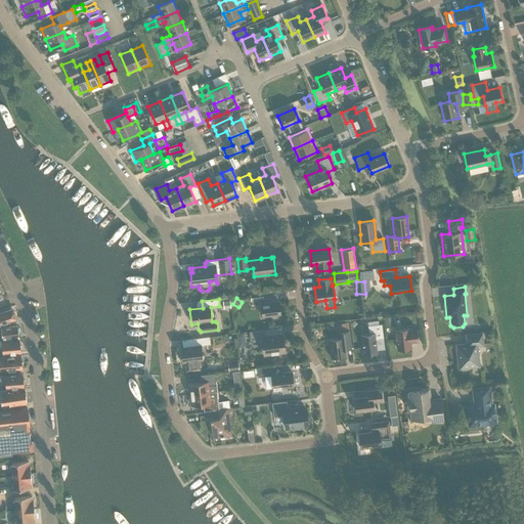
[(230,308),(229,300),(222,301),(223,308),(230,308)]
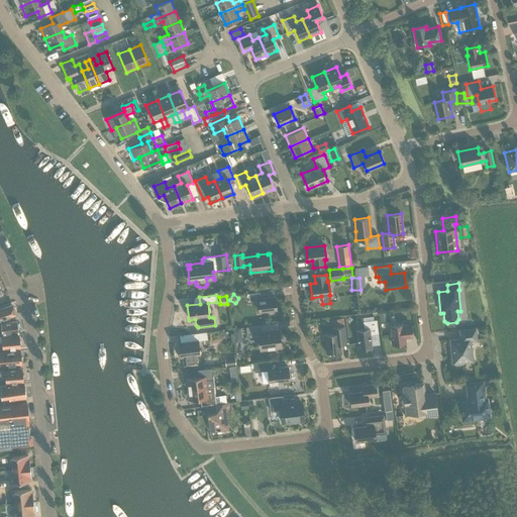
[(275,297),(257,299),(259,312),(277,310),(275,297)]
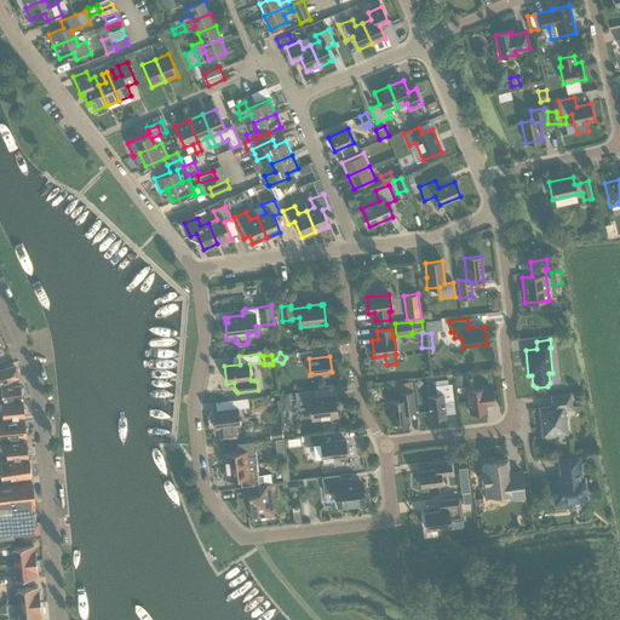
[(13,367),(0,371),(0,385),(3,385),(1,383),(18,378),(17,375),(18,373),(17,369),(15,368),(13,367)]
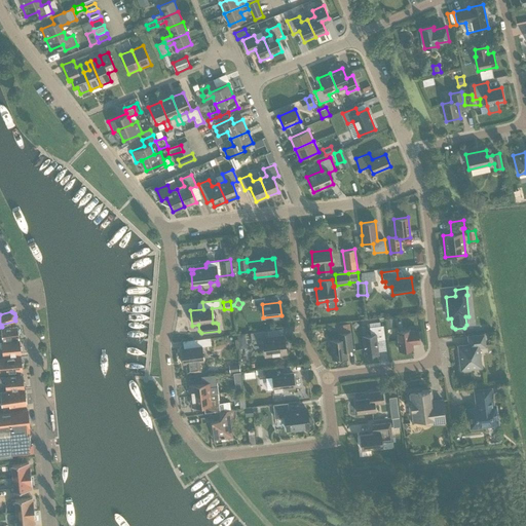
[(395,327),(393,317),(385,318),(386,328),(395,327)]
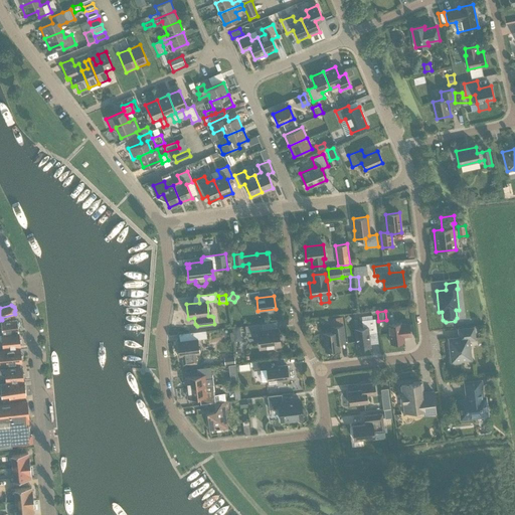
[(344,337),(343,325),(342,317),(330,318),(331,327),(332,333),(323,334),(325,351),(339,349),(337,338),(344,337)]
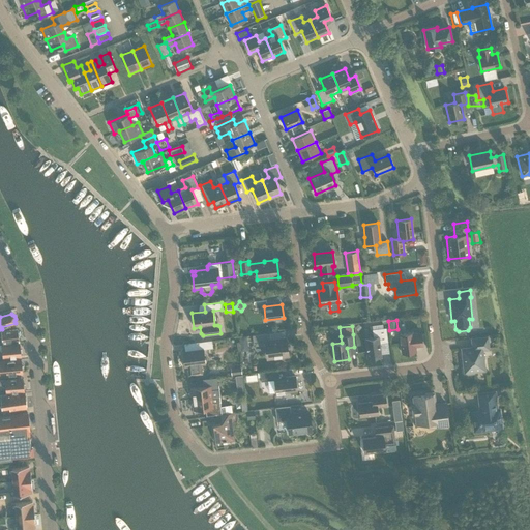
[(387,343),(386,328),(372,329),(373,339),(365,340),(367,357),(381,356),(379,344),(387,343)]
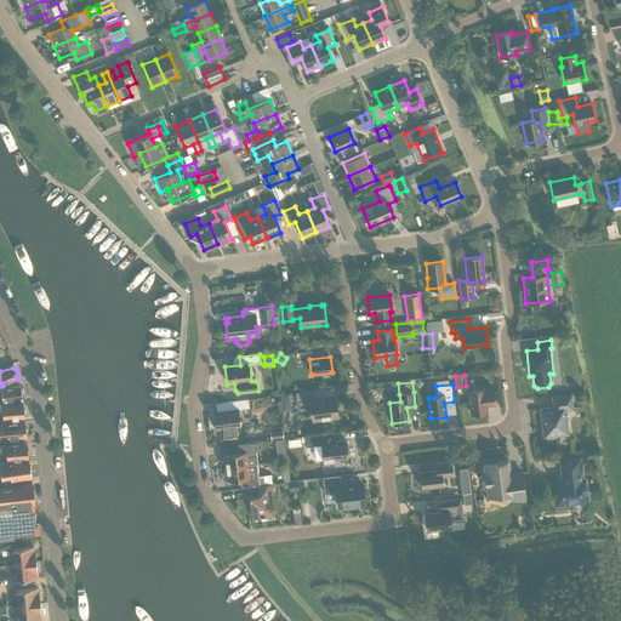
[(0,388),(0,394),(3,396),(3,400),(22,398),(21,396),(22,394),(22,391),(21,389),(20,387),(1,389),(0,388)]
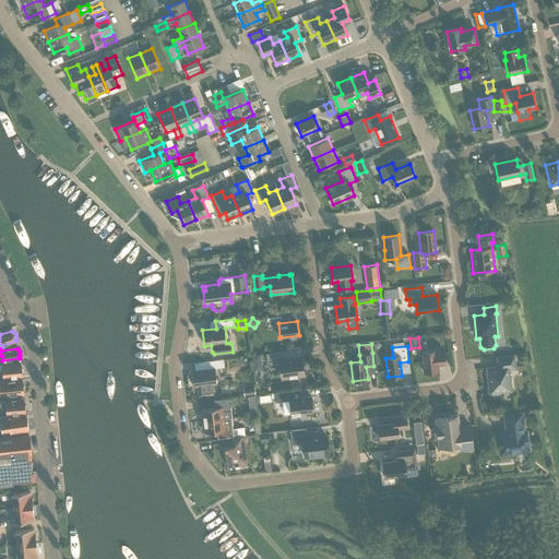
[(438,366),(445,365),(443,351),(436,352),(436,351),(420,353),(424,372),(439,370),(438,366)]
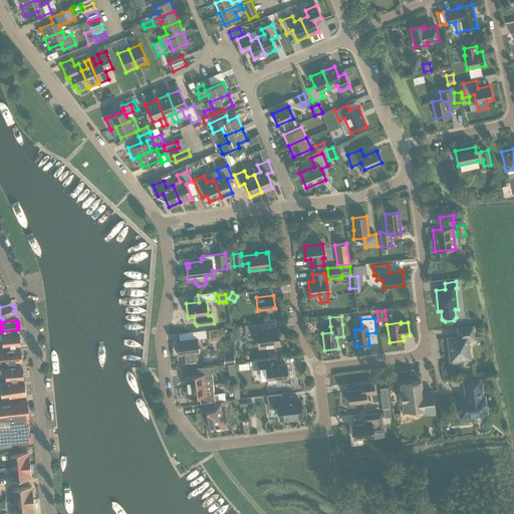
[(244,325),(246,332),(256,331),(258,347),(279,345),(277,328),(262,330),(261,323),(244,325)]
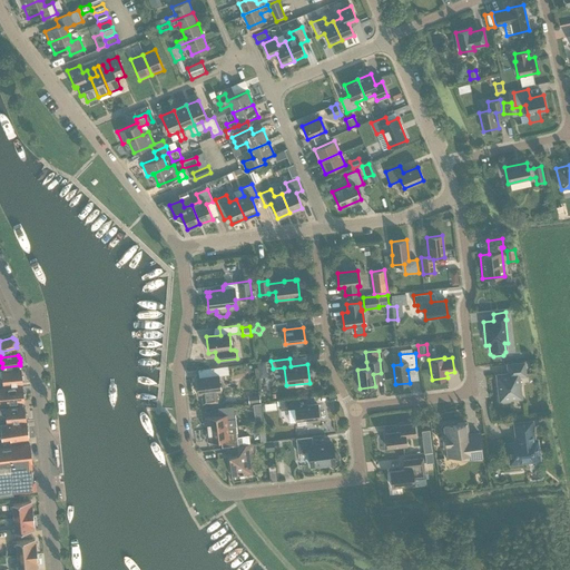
[(510,400),(521,399),(519,376),(526,375),(524,363),(507,365),(508,374),(497,375),(499,401),(502,401),(503,403),(510,402),(510,400)]
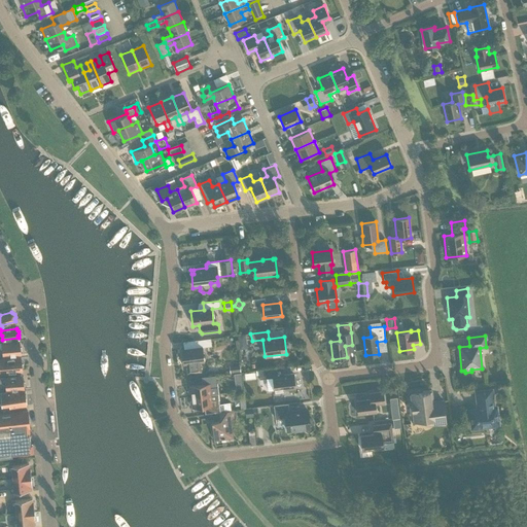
[(202,347),(211,346),(210,339),(194,341),(195,348),(181,350),(183,364),(185,364),(186,374),(201,372),(200,362),(204,362),(202,347)]
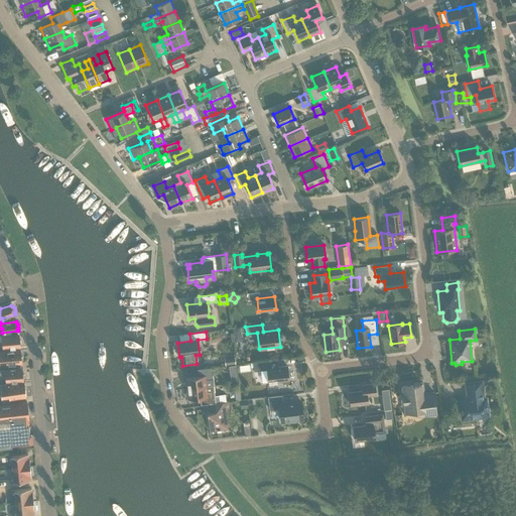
[(0,341),(2,341),(3,349),(19,348),(19,346),(20,345),(20,341),(18,340),(18,335),(2,336),(0,336),(0,341)]
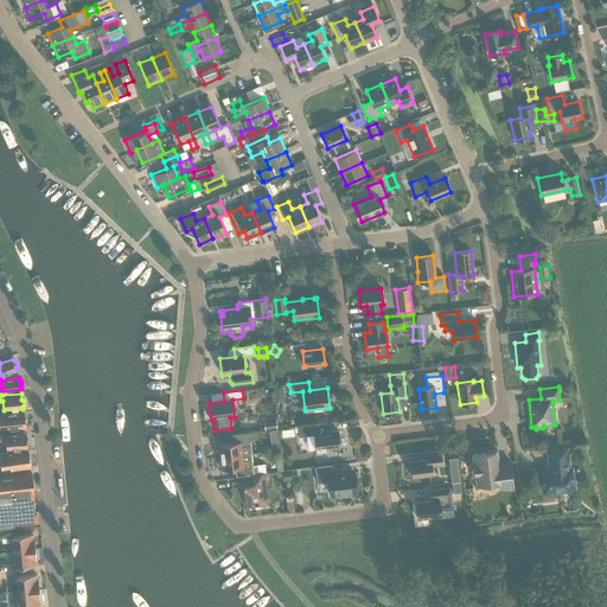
[(23,411),(0,414),(0,429),(25,427),(25,426),(26,423),(25,420),(24,419),(23,411)]
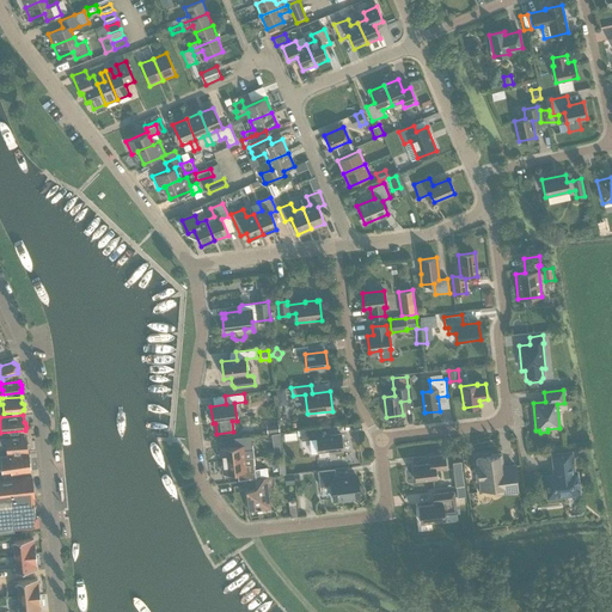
[(341,434),(330,435),(329,427),(300,430),(301,441),(317,439),(318,454),(343,452),(341,434)]
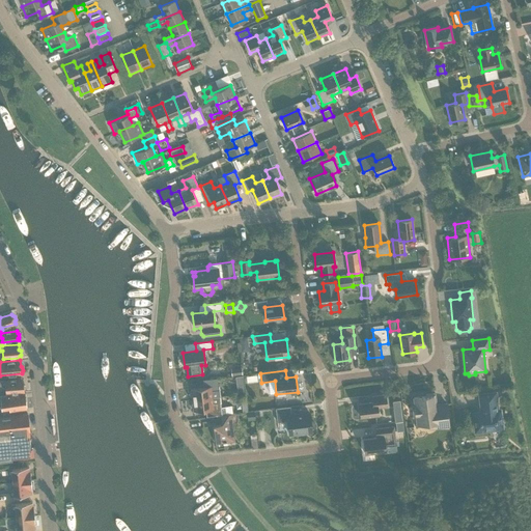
[(23,390),(24,389),(24,386),(23,385),(22,379),(0,381),(0,386),(5,386),(6,393),(23,392),(23,390)]
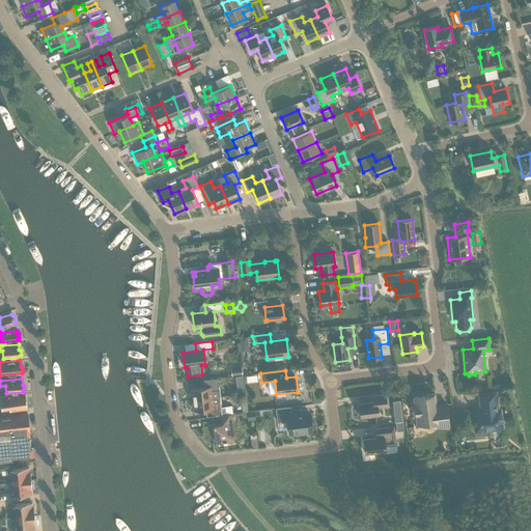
[(192,400),(220,397),(217,379),(205,380),(206,387),(191,389),(192,400)]
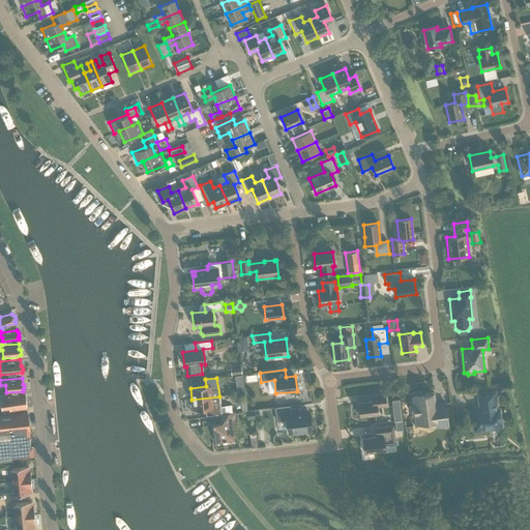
[(11,393),(0,394),(0,407),(1,407),(2,408),(9,407),(9,411),(26,408),(25,392),(12,394),(11,393)]
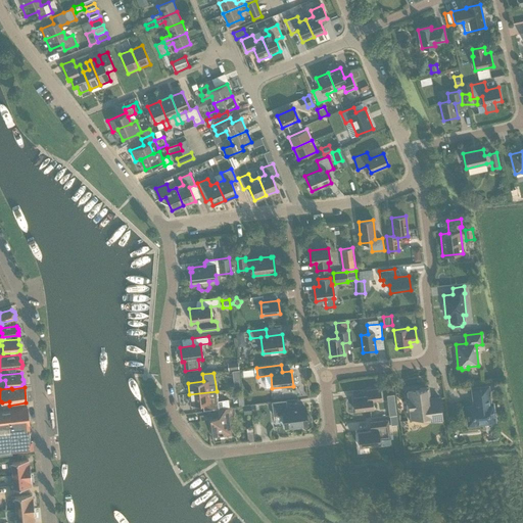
[(492,405),(490,405),(488,387),(472,389),(473,400),(474,400),(475,407),(469,408),(471,408),(472,414),(469,414),(469,415),(471,415),(472,424),(488,423),(489,430),(487,430),(488,444),(496,443),(495,429),(493,429),(492,427),(492,422),(494,422),(492,405)]
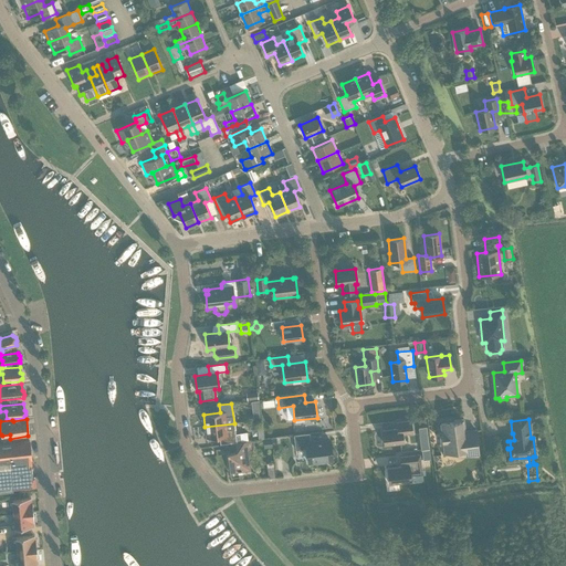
[(463,433),(461,420),(453,421),(453,422),(441,425),(444,453),(460,451),(461,457),(478,454),(475,432),(463,433)]
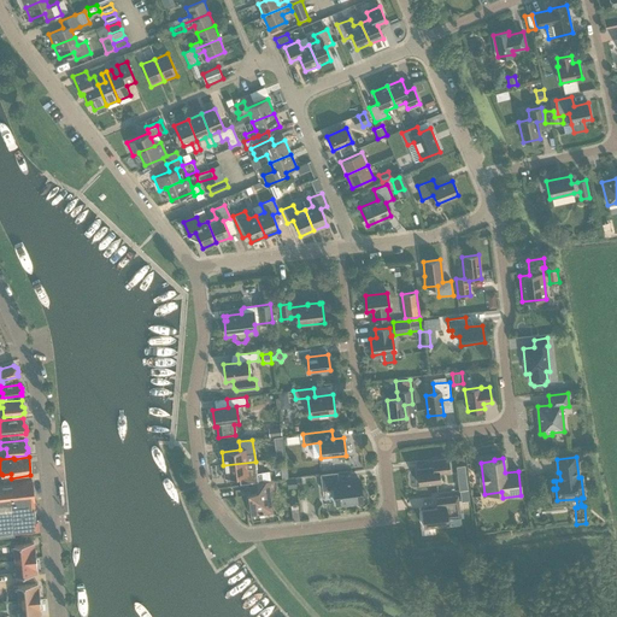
[(448,466),(448,459),(433,460),(433,468),(417,470),(418,486),(440,483),(439,468),(448,466)]
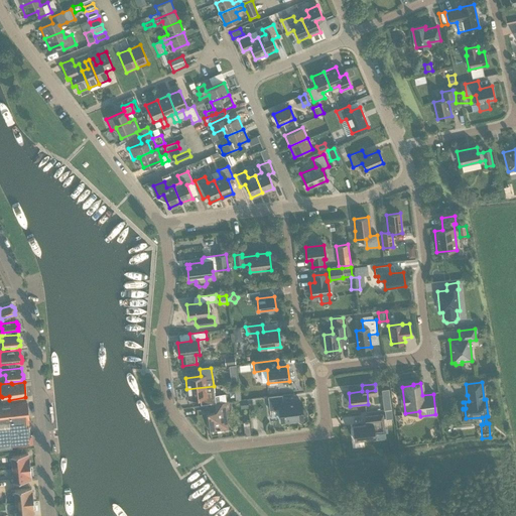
[(214,386),(186,389),(187,399),(203,398),(204,405),(226,402),(225,394),(215,395),(214,386)]
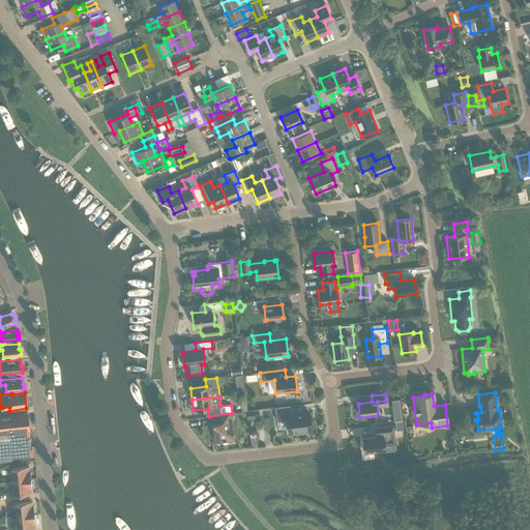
[(289,433),(311,431),(308,413),(291,415),(290,406),(275,408),(276,421),(287,420),(289,433)]
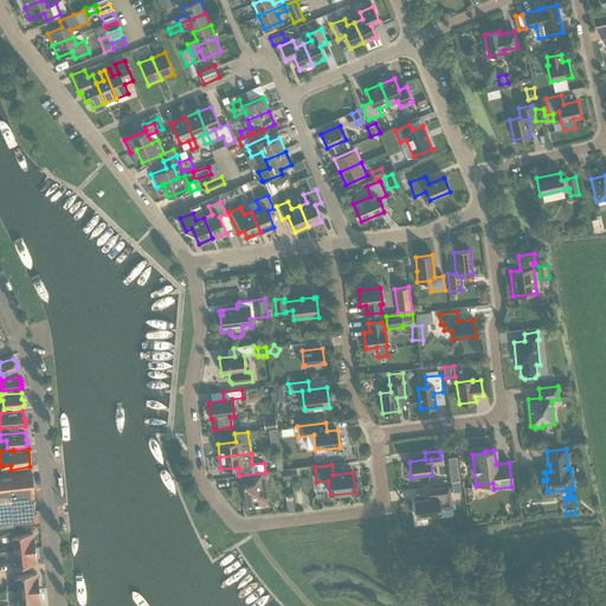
[(0,526),(37,522),(37,511),(34,513),(32,494),(33,494),(33,491),(34,490),(34,484),(32,484),(31,472),(30,472),(0,476),(0,526)]
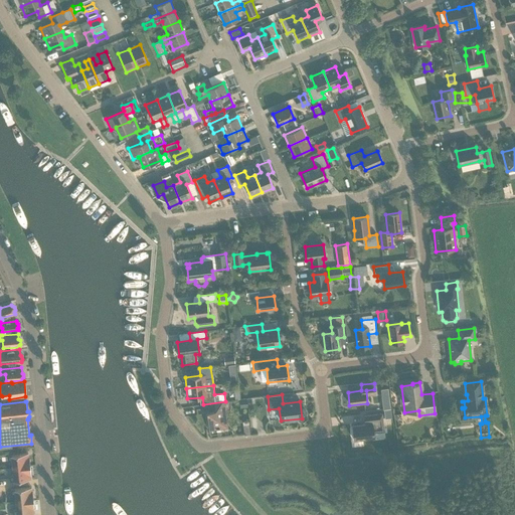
[(225,410),(229,409),(228,401),(214,403),(214,410),(206,411),(209,431),(227,427),(225,410)]
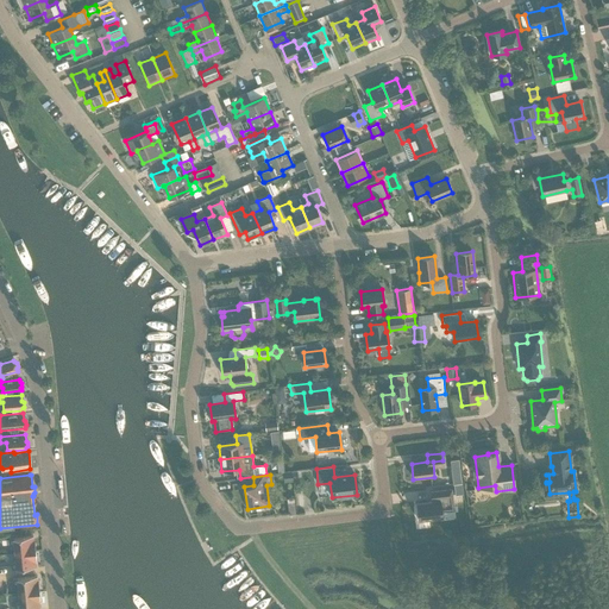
[(452,489),(445,490),(431,493),(432,502),(416,504),(419,521),(443,519),(441,512),(454,510),(452,489)]
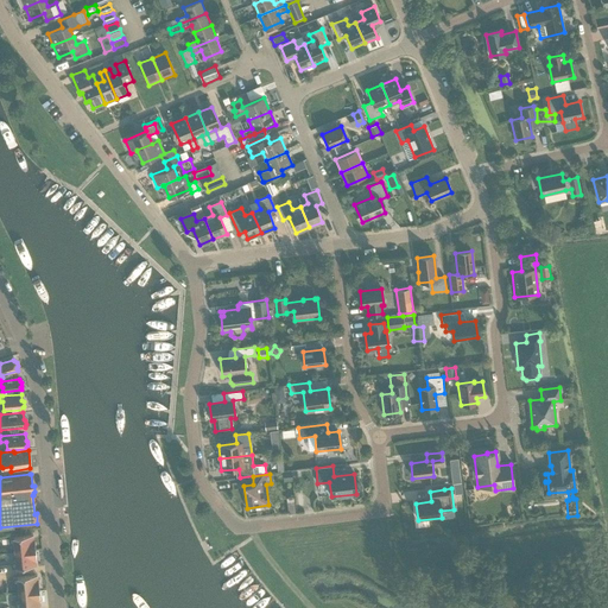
[(14,543),(16,552),(36,550),(35,539),(31,539),(31,536),(8,538),(10,544),(14,543)]
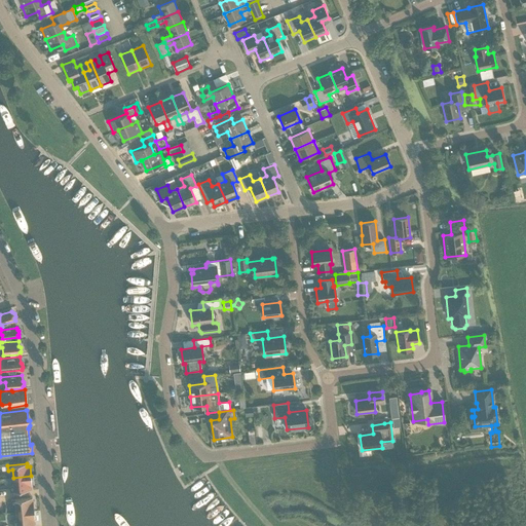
[(31,476),(13,478),(13,486),(9,486),(10,491),(30,490),(29,486),(32,486),(31,476)]
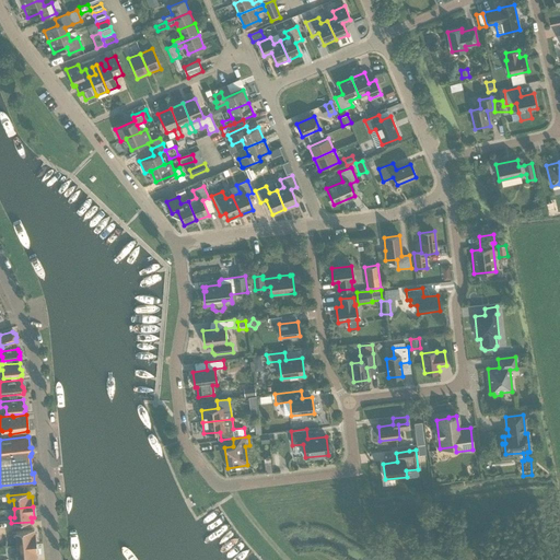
[(16,537),(18,546),(36,544),(35,534),(33,534),(32,531),(12,532),(12,538),(16,537)]
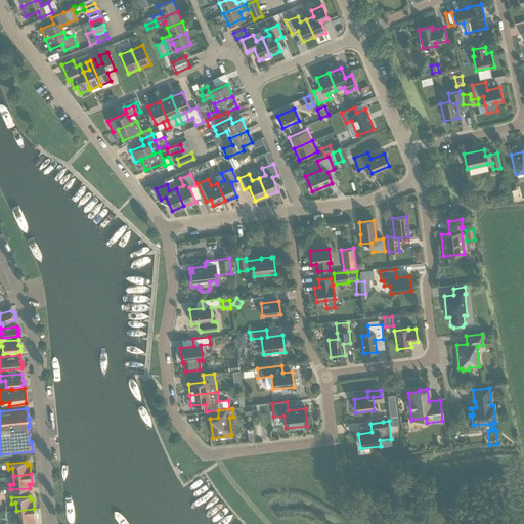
[(34,509),(16,511),(17,519),(13,519),(13,523),(16,523),(33,522),(32,519),(35,519),(34,509)]
